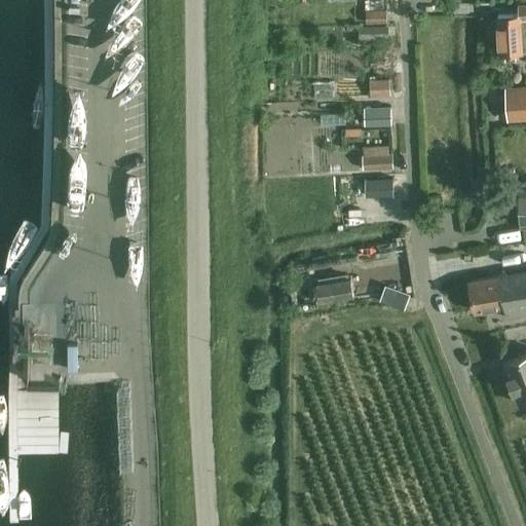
[(525,4),(519,5),(519,15),(498,15),(499,53),(525,51),(525,4)]
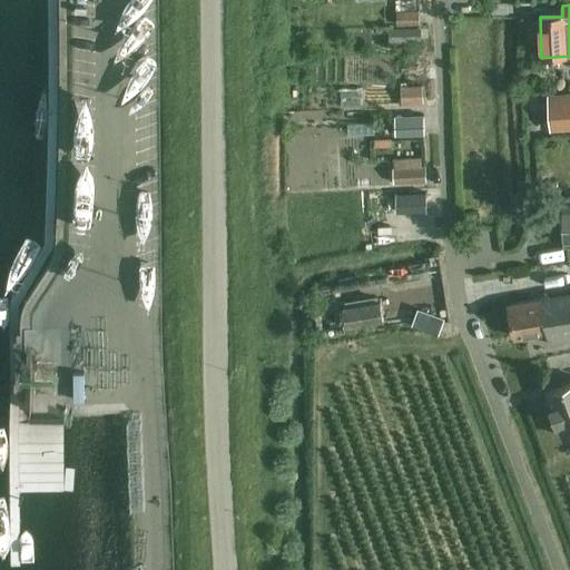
[(418,9),(395,10),(396,26),(419,25),(418,9)]
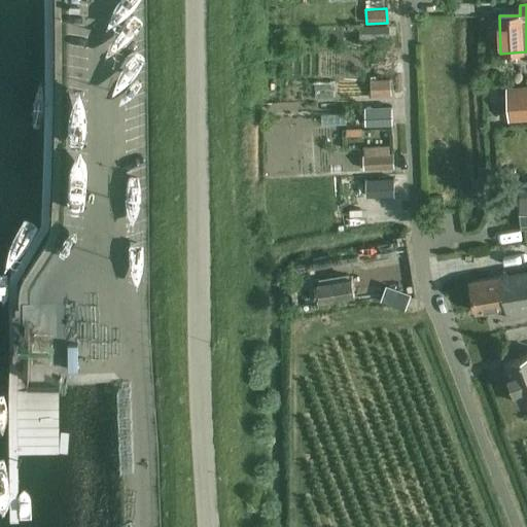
[(388,25),(359,26),(359,40),(389,40),(388,25)]
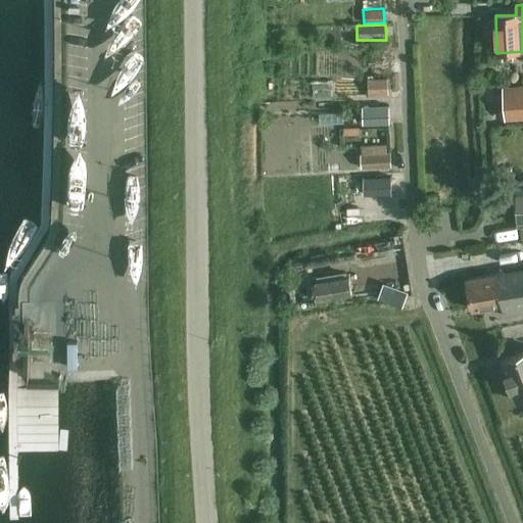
[(387,80),(367,81),(368,94),(387,93),(387,80)]
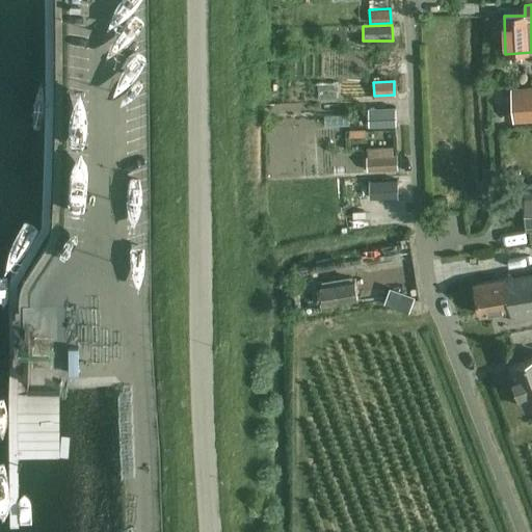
[(531,87),(511,89),(513,123),(531,122),(531,87)]
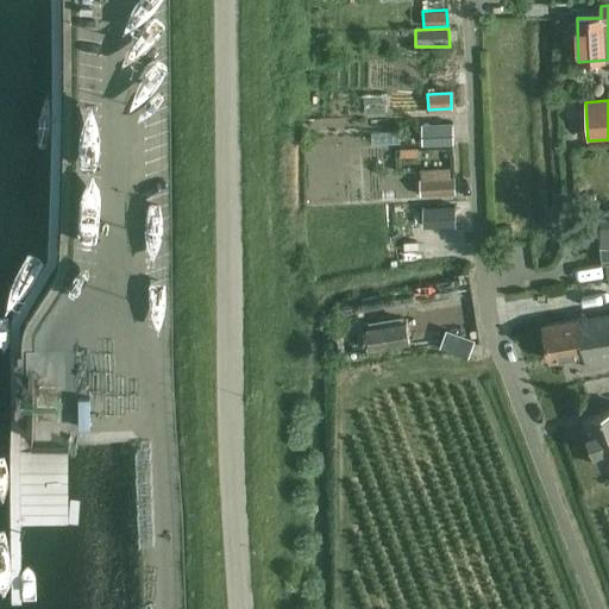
[(452,125),(425,126),(426,143),(452,142),(452,125)]
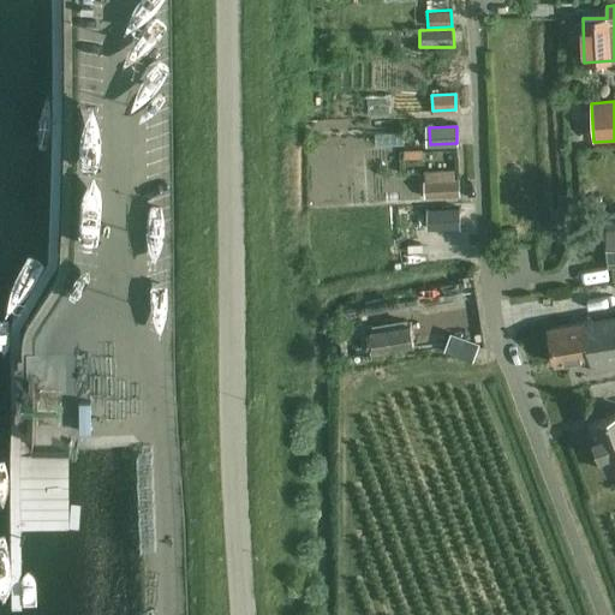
[(446,173),(475,172),(473,147),(445,148),(446,173)]
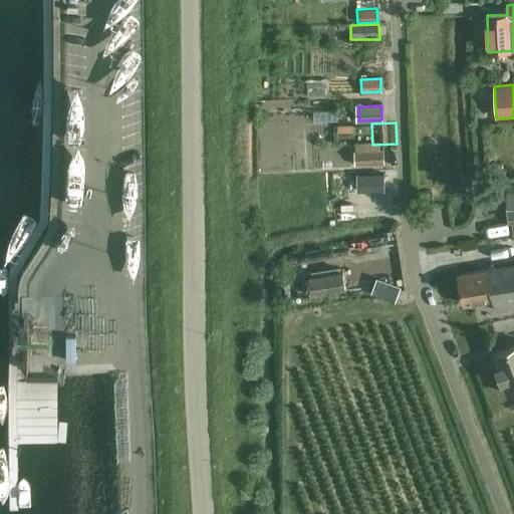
[(354,165),(383,163),(382,149),(353,151),(354,165)]
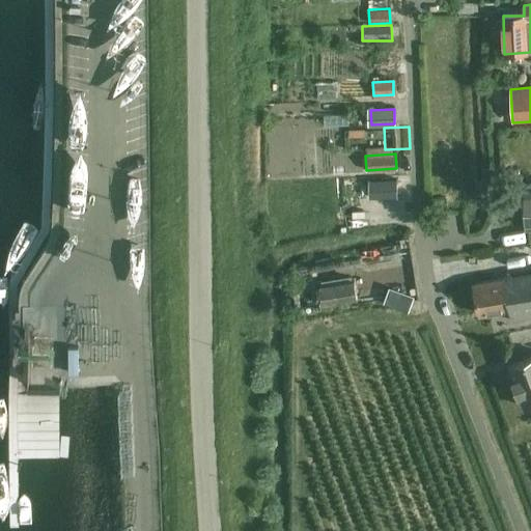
[(396,179),(369,180),(369,199),(396,198),(396,179)]
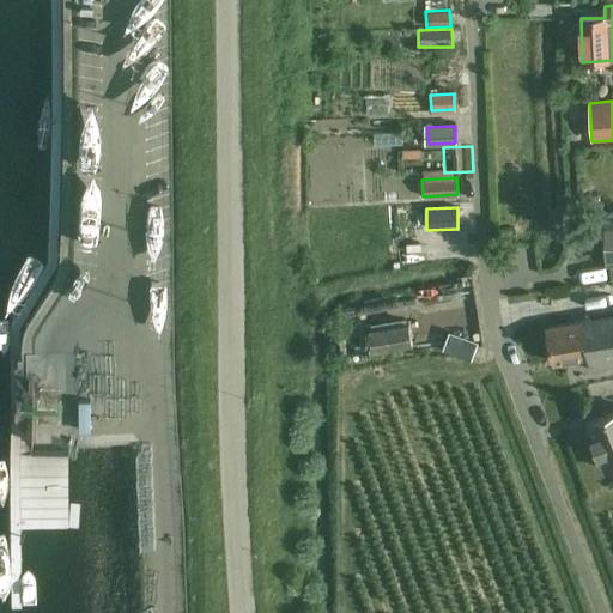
[(612,314),(547,326),(554,362),(588,356),(590,369),(612,364),(612,314)]
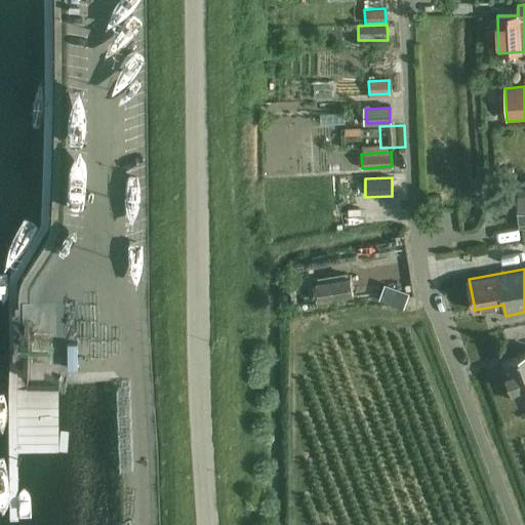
[(319,299),(353,294),(351,276),(316,282),(319,299)]
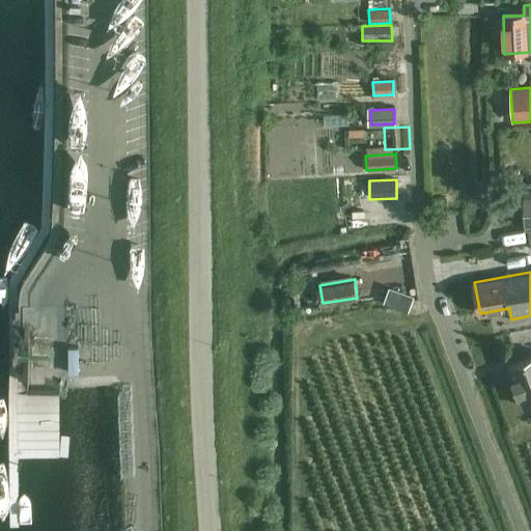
[(74,348),(75,314),(58,313),(57,347),(74,348)]
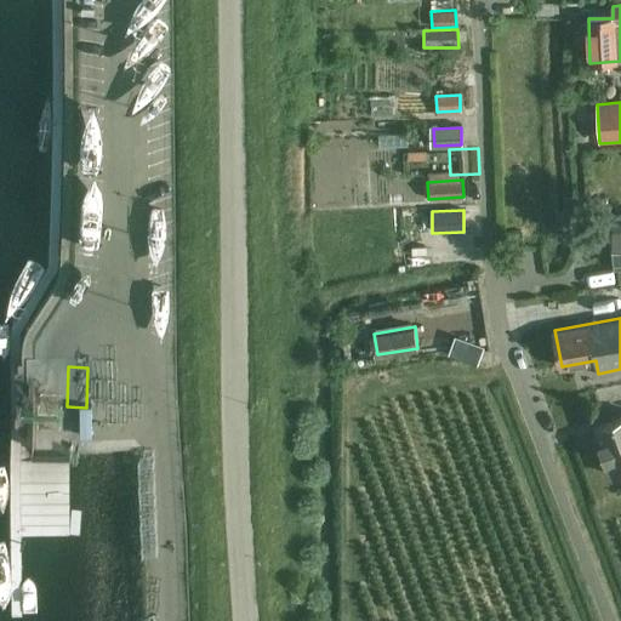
[(620,416),(594,427),(613,474),(620,471),(620,416)]
